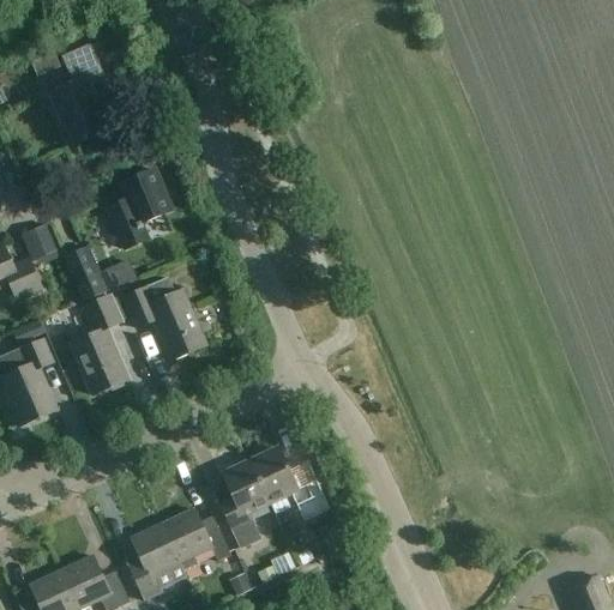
[(90,83),(107,77),(90,40),(62,53),(73,79),(48,91),(56,108),(59,107),(74,143),(109,127),(90,83)]
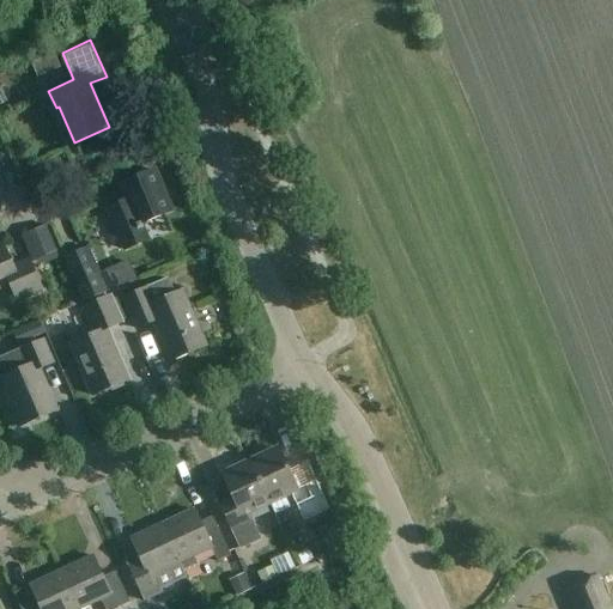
[(108,203),(125,247),(147,237),(141,220),(171,207),(156,166),(120,181),(126,196),(108,203)]
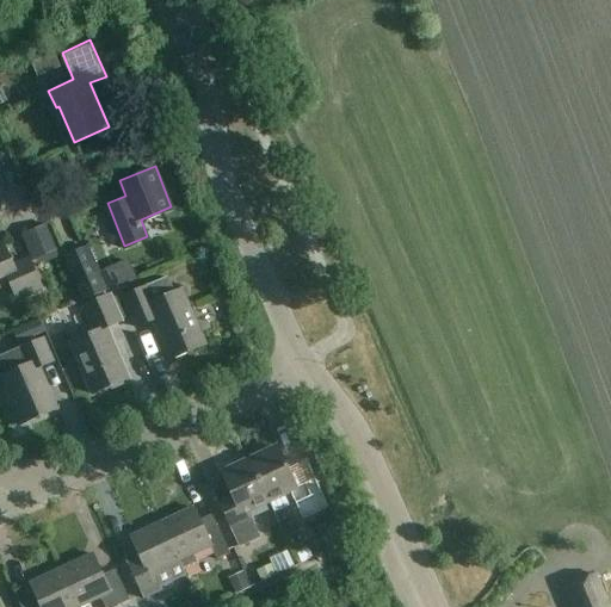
[(4,240),(0,241),(0,283),(10,279),(17,295),(42,284),(29,255),(13,261),(4,240)]
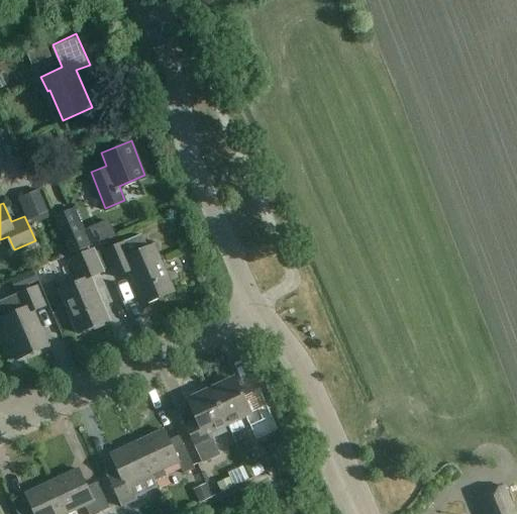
[(75,204),(55,213),(71,251),(91,243),(75,204)]
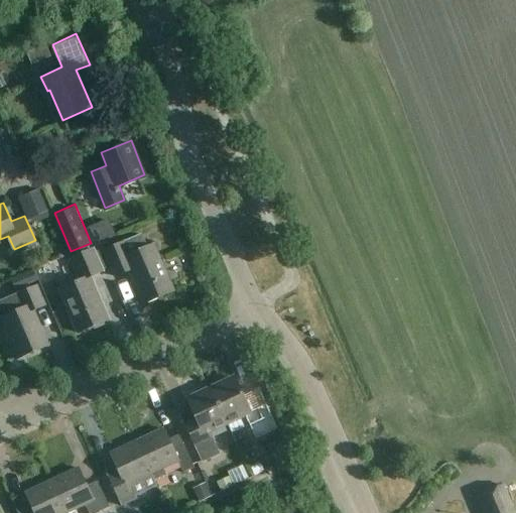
[(144,301),(173,288),(153,241),(148,244),(142,231),(104,248),(115,274),(129,268),(131,272),(132,272),(144,301)]
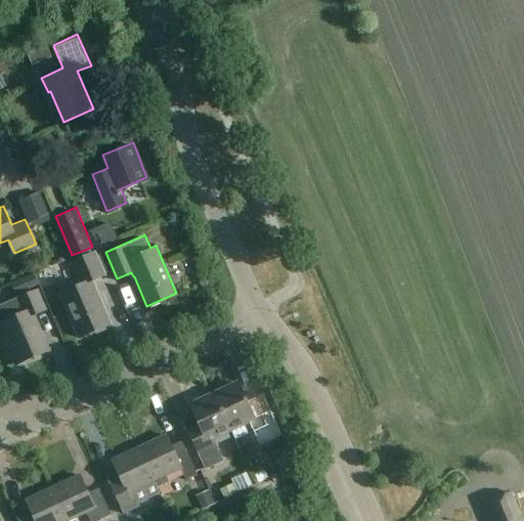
[(91,278),(103,273),(94,250),(71,260),(80,281),(60,291),(80,335),(110,321),(91,278)]
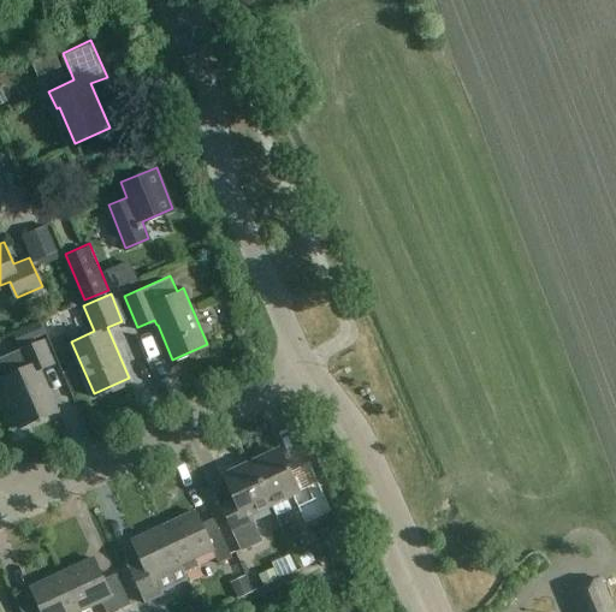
[(13,332),(18,344),(45,332),(40,321),(13,332)]
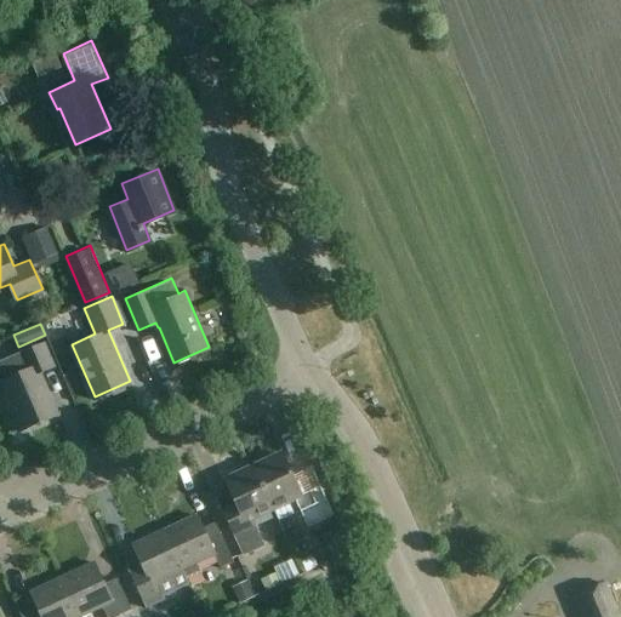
[(0,358),(0,372),(10,395),(4,398),(17,429),(22,427),(57,412),(40,370),(53,364),(44,341),(0,358)]
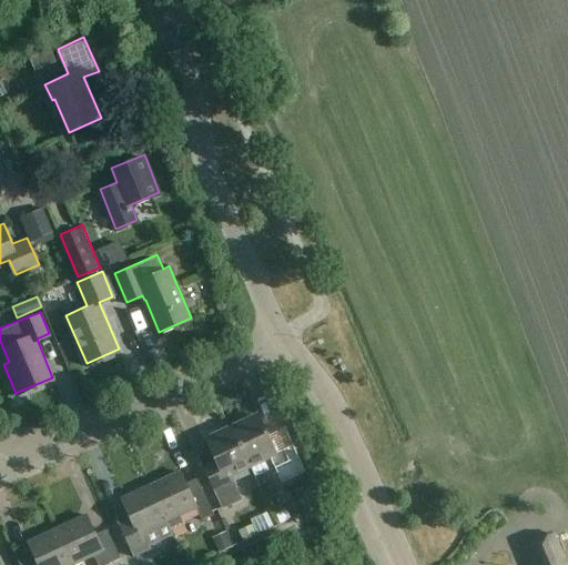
[(233,425),(250,463),(271,454),(281,476),(298,468),(280,427),(269,433),(260,413),(233,425)]
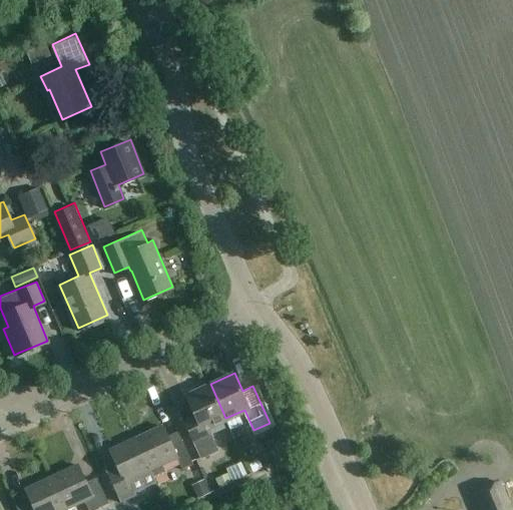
[(181,410),(184,418),(202,456),(218,449),(207,426),(225,418),(210,384),(187,394),(192,405),(181,410)]
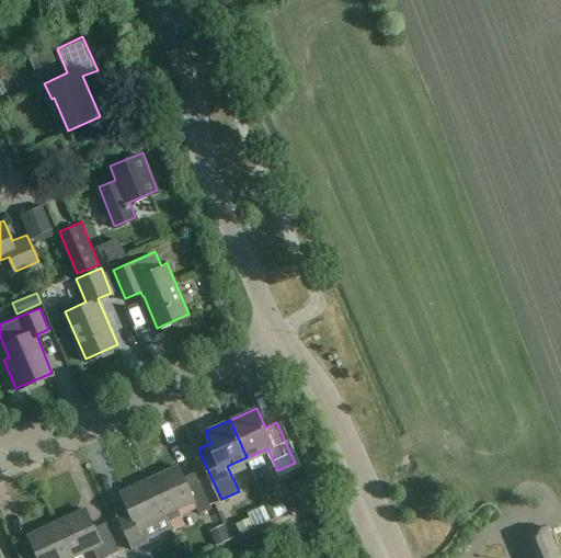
[(148,477),(165,513),(193,500),(199,512),(210,507),(197,479),(186,484),(178,464),(148,477)]
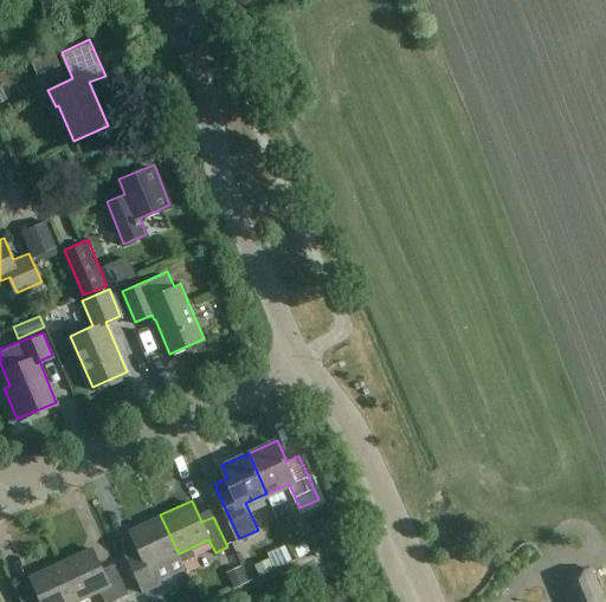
[(179,554),(160,515),(129,529),(140,551),(127,557),(140,587),(153,581),(147,568),(179,554)]
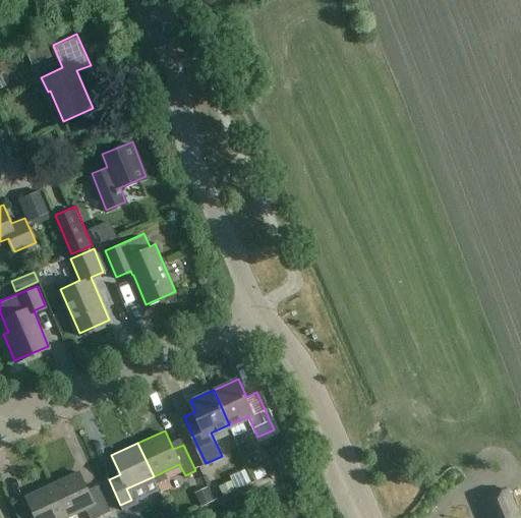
[(52,482),(68,517),(87,509),(91,517),(92,517),(110,510),(98,484),(88,488),(78,470),(52,482)]
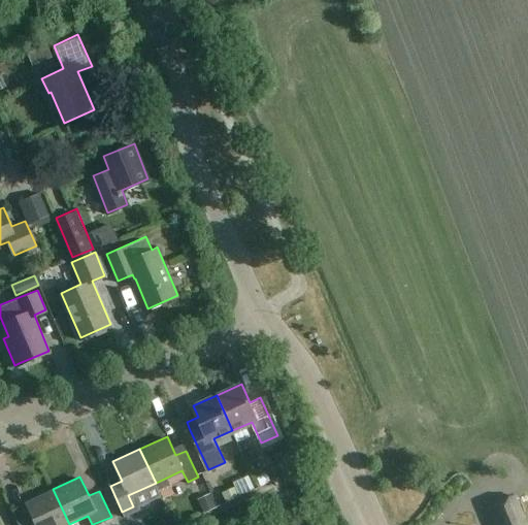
[(225,500),(239,494),(234,485),(221,491),(225,500)]
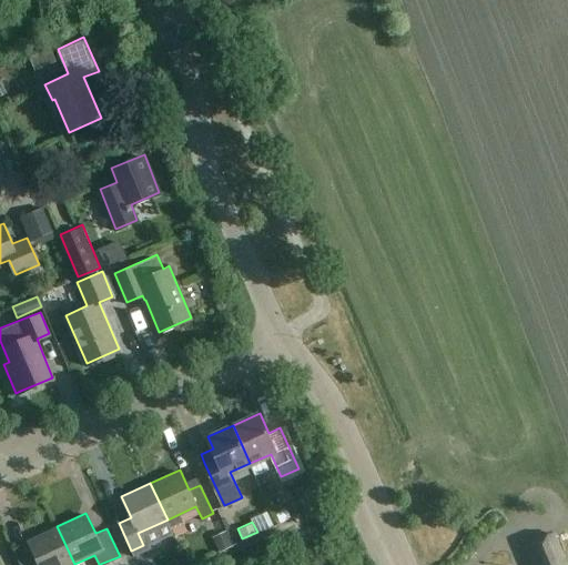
[(71,564),(74,564),(57,526),(28,540),(37,562),(28,564),(71,564)]
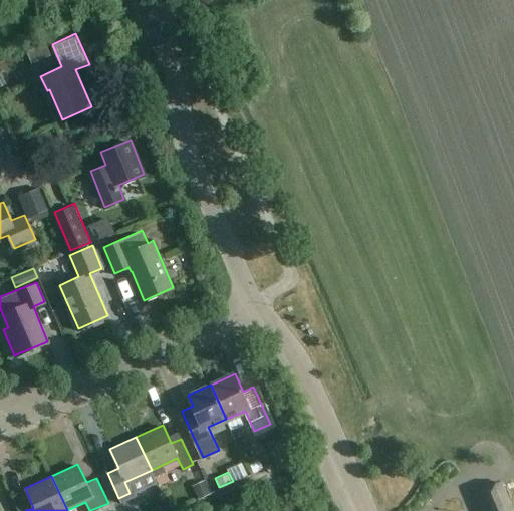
[(197,497),(210,491),(204,479),(192,484),(197,497)]
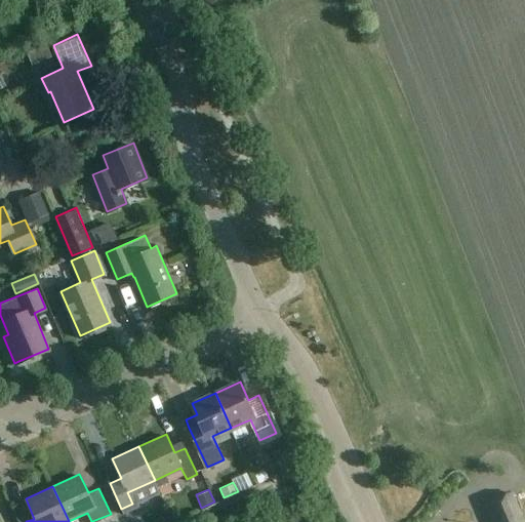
[(524,521),(512,490),(487,500),(495,521),(524,521)]
